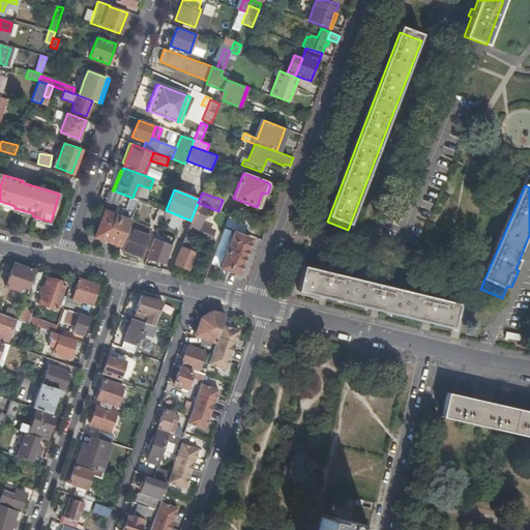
[(95,236),(121,245),(138,200),(133,198),(129,197),(125,208),(120,206),(117,214),(106,210),(95,236)]
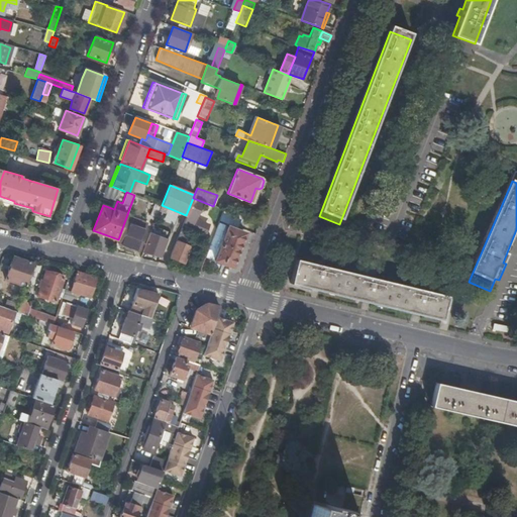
[(193,198),(186,215),(182,225),(190,228),(197,213),(199,214),(201,210),(198,209),(200,204),(208,207),(207,209),(214,212),(214,213),(216,214),(213,220),(219,222),(223,210),(213,206),(193,198)]
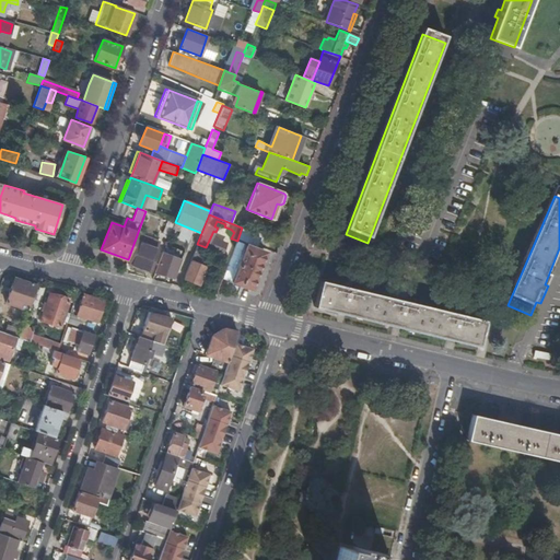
[(174,228),(175,222),(167,219),(163,233),(171,235),(174,228)]
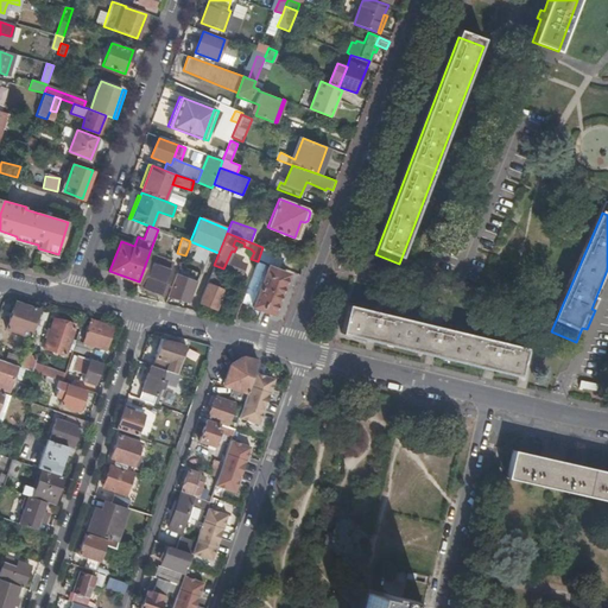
[(279,266),(284,254),(267,248),(263,260),(279,266)]
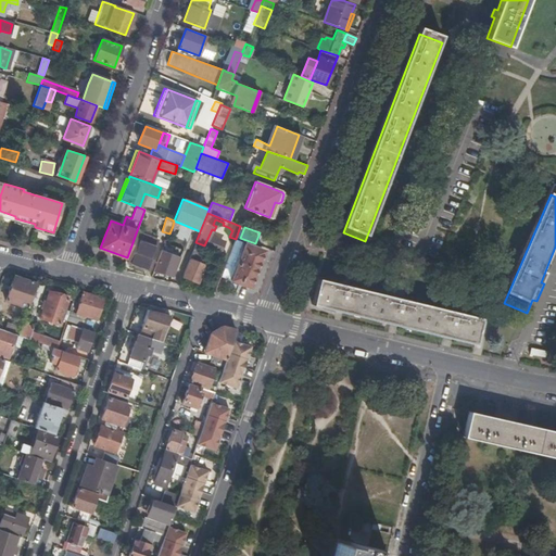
[(158,247),(137,240),(128,262),(149,269),(158,247)]
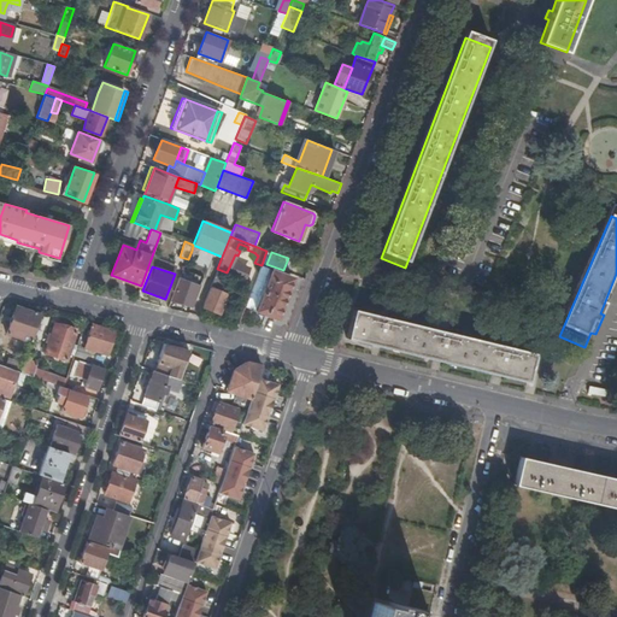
[(225,281),(228,272),(227,272),(217,269),(215,276),(225,281)]
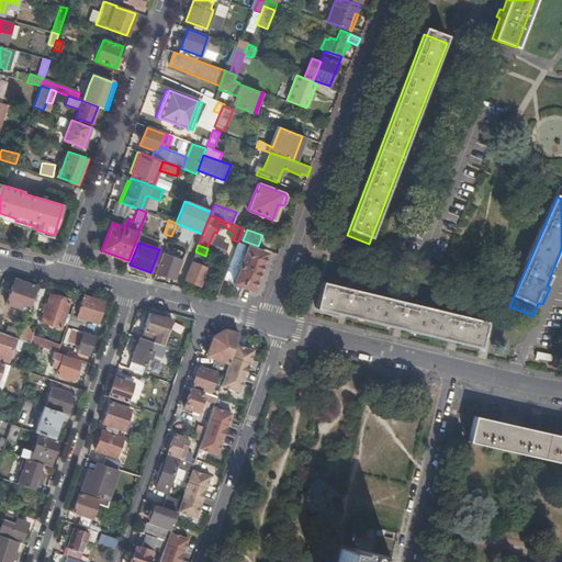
[(233,255),(224,279),(251,290),(266,253),(247,246),(243,256),(240,255),(240,257),(233,255)]
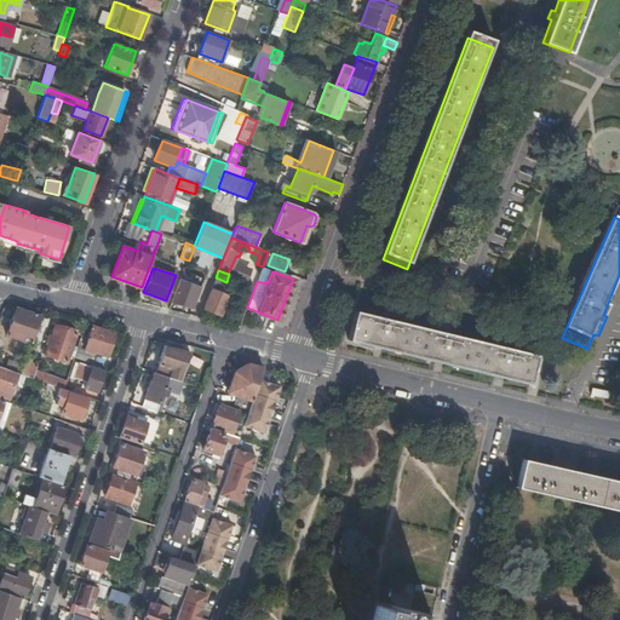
[(181,279),(171,303),(191,311),(201,287),(181,279)]
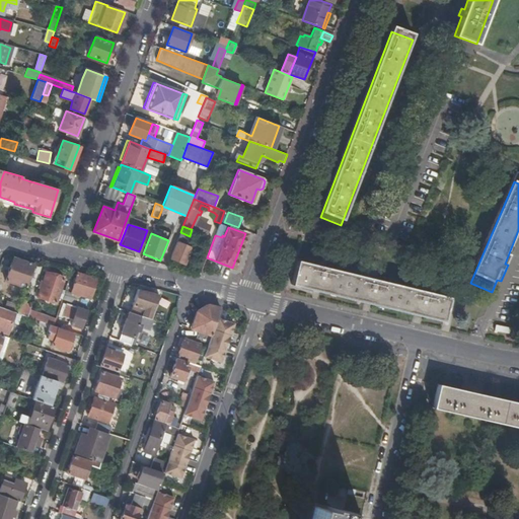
[(176,241),(169,258),(184,264),(191,248),(187,246),(188,243),(182,241),(181,244),(176,241)]
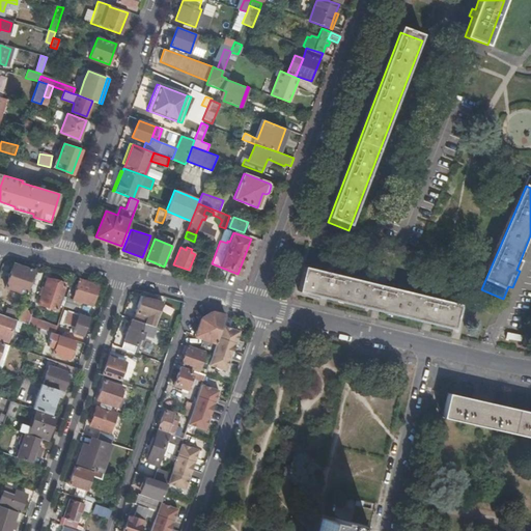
[(26,295),(34,271),(14,263),(5,288),(26,295)]
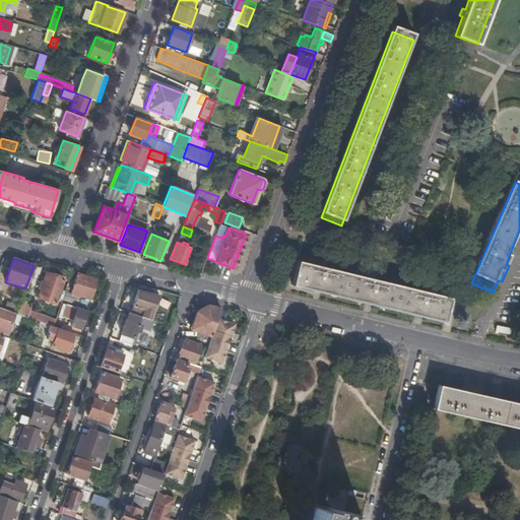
[(450,298),(298,261),(291,284),(445,322),(450,298)]
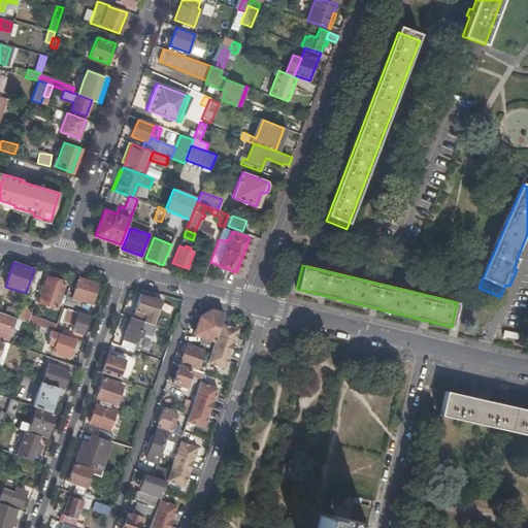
[(99,284),(79,276),(72,297),(92,303),(99,284)]
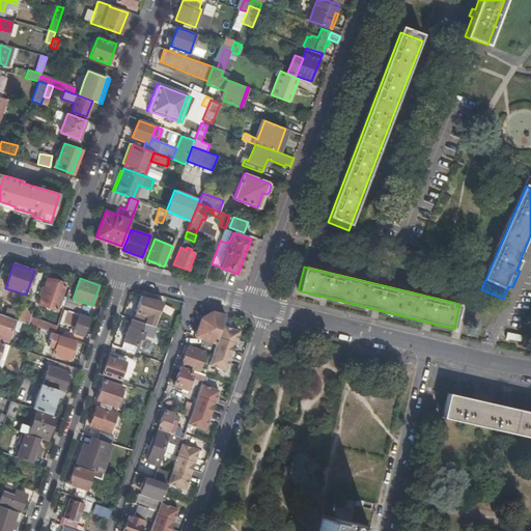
[(66,286),(48,279),(39,304),(57,310),(66,286)]
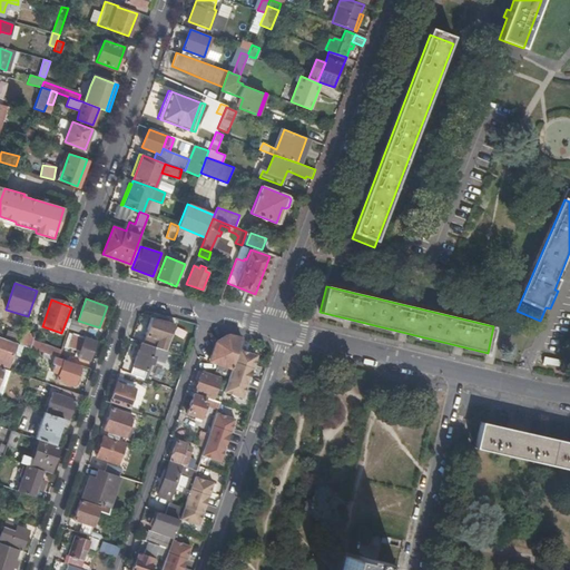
[(78,321),(72,318),(68,328),(85,334),(86,334),(89,325),(78,321)]
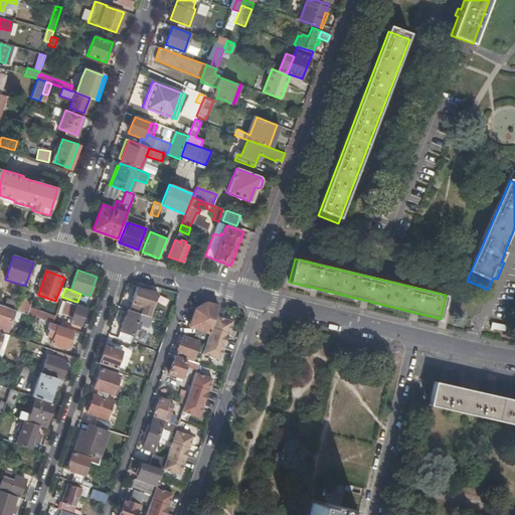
[(149,316),(157,293),(137,288),(128,309),(149,317),(149,316)]
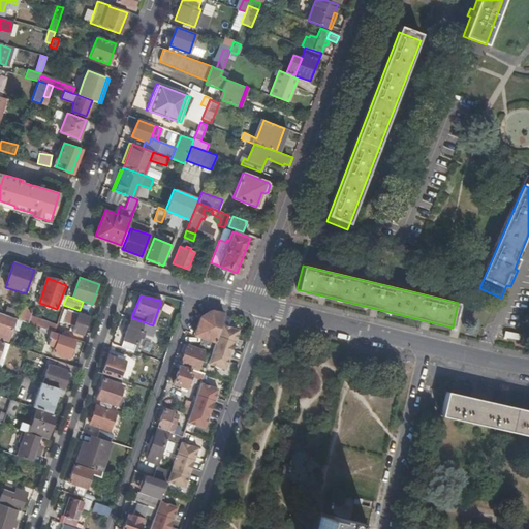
[(4,315),(16,319),(18,319),(20,312),(7,308),(4,315)]
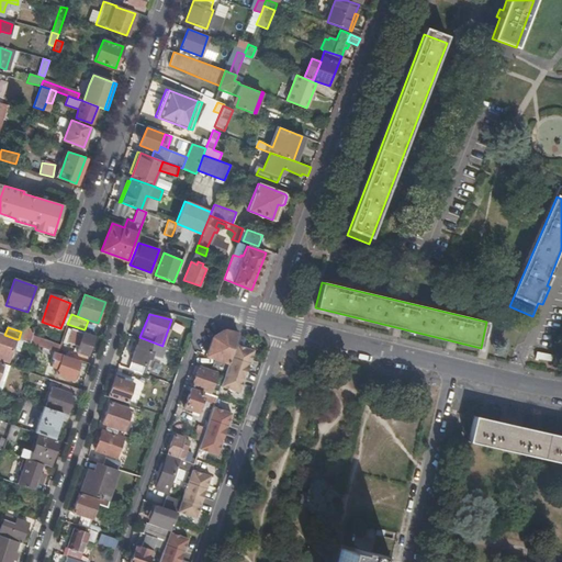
[(34,332),(23,327),(21,332),(19,339),(38,347),(57,353),(60,346),(33,336),(34,332)]
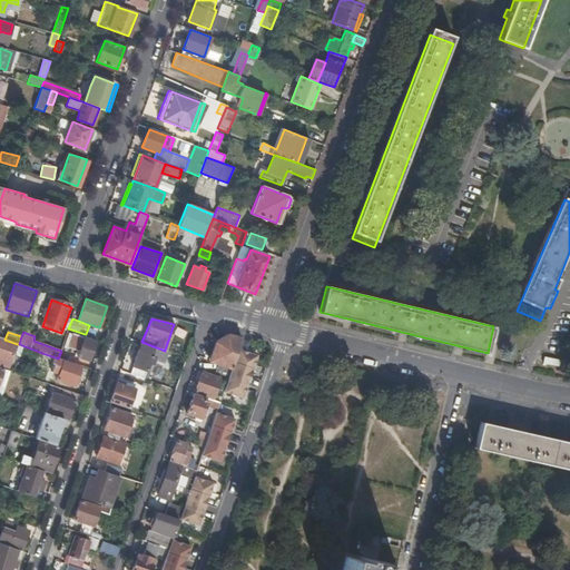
[(89,336),(86,334),(85,334),(84,336),(74,333),(74,334),(69,333),(65,347),(68,349),(69,347),(80,351),(78,356),(88,360),(95,343),(88,341),(89,336)]
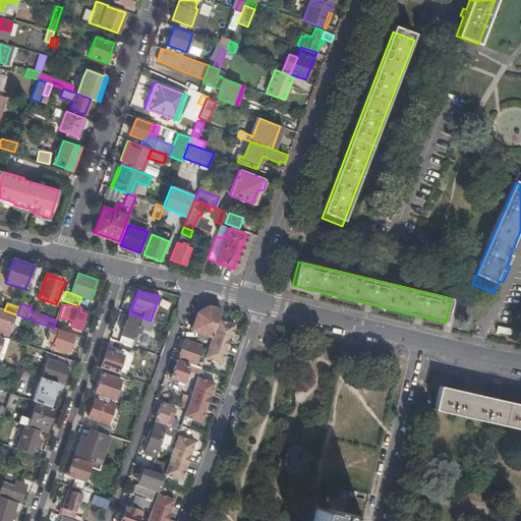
[(191,330),(212,337),(221,309),(208,306),(197,312),(191,330)]
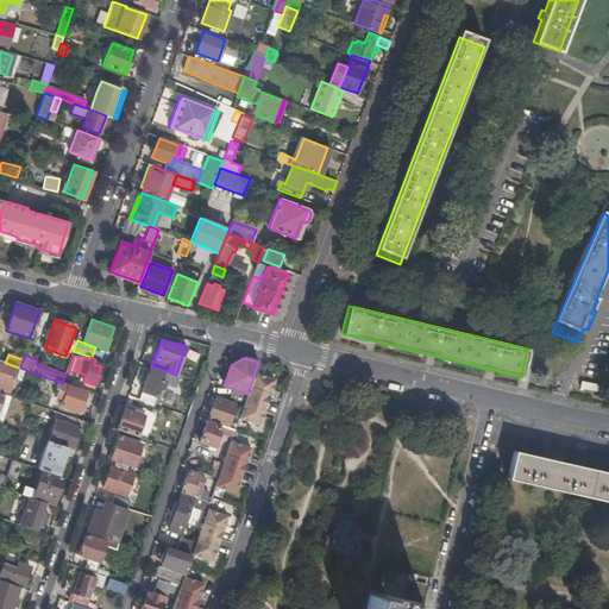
[(5,363),(0,360),(0,389),(8,393),(18,368),(5,363)]
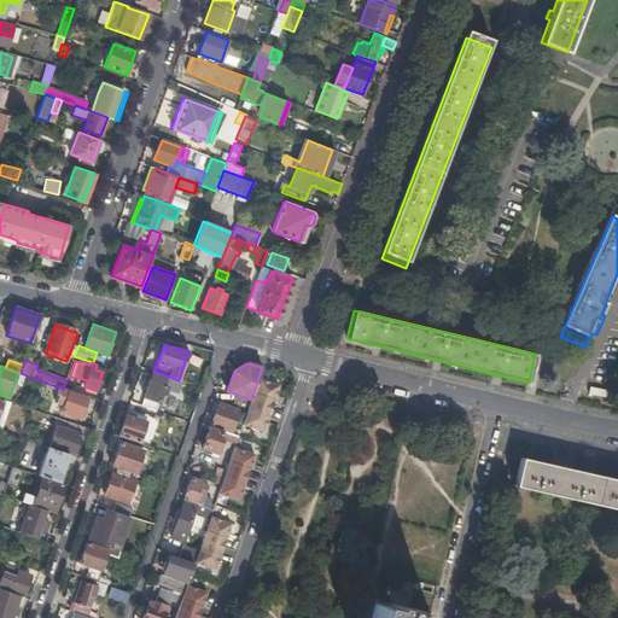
[(168,390),(174,392),(179,380),(153,371),(141,406),(157,410),(162,395),(165,396),(168,390)]
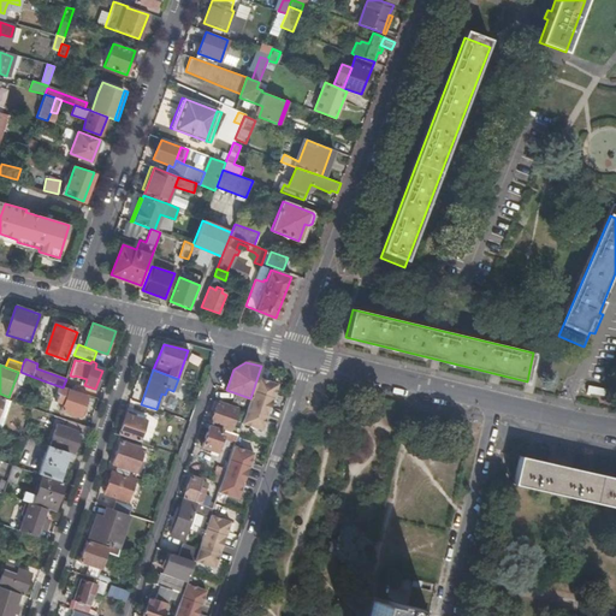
[(66,377),(66,379),(63,388),(69,389),(78,392),(82,384),(66,377)]
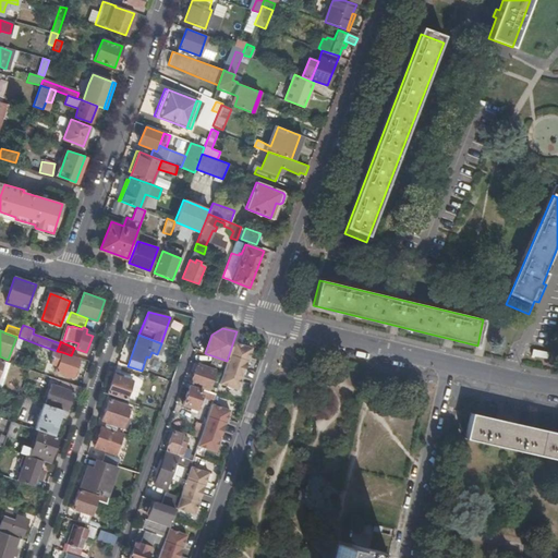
[(252,349),(233,342),(227,362),(244,368),(252,349)]
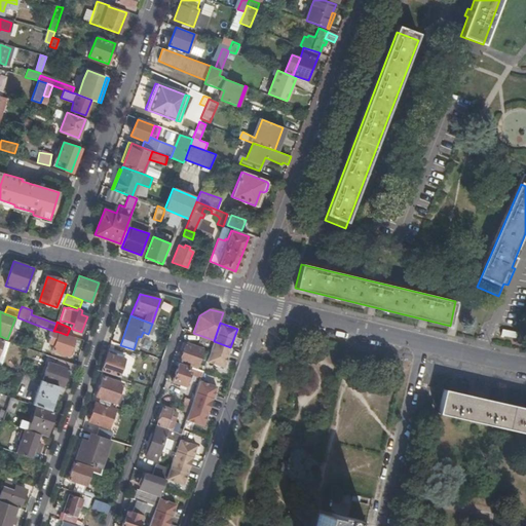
[(68,357),(74,338),(67,335),(59,332),(58,336),(54,346),(52,351),(68,357)]
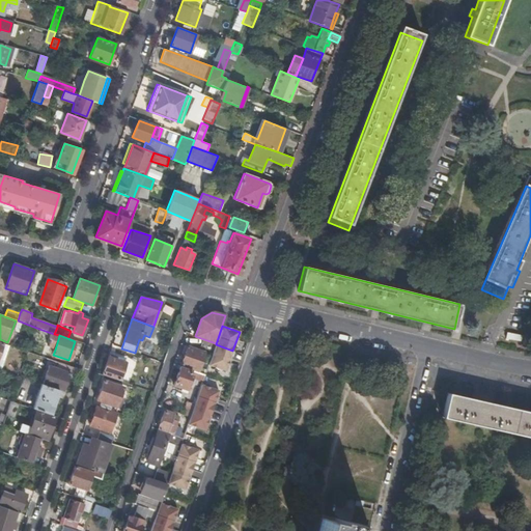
[(212,353),(215,344),(208,341),(205,351),(212,353)]
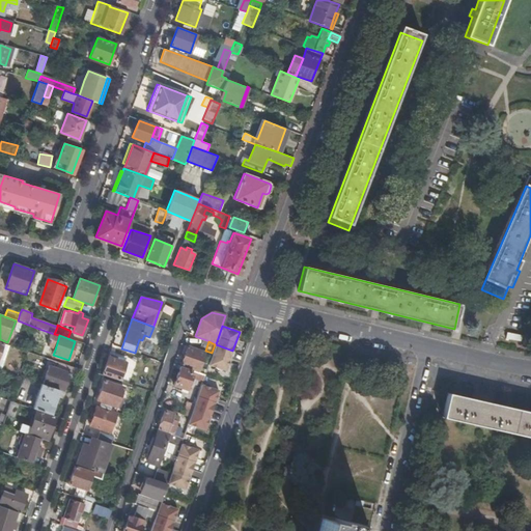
[(3,343),(0,353),(0,369),(0,370),(8,345),(3,343)]
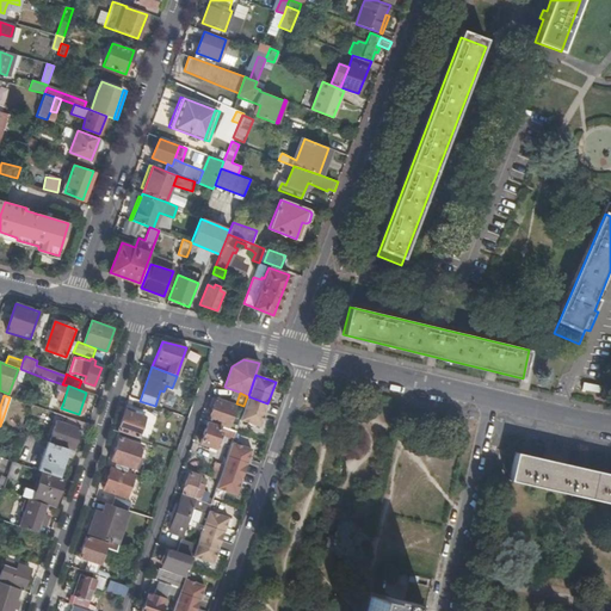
[(267,403),(248,396),(240,420),(260,426),(267,403)]
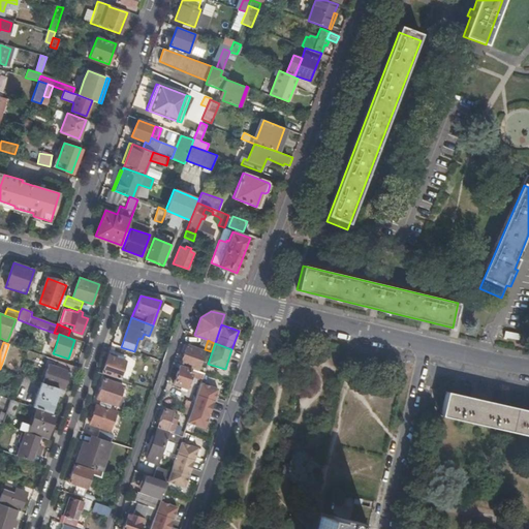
[(205,351),(187,345),(181,364),(198,370),(205,351)]
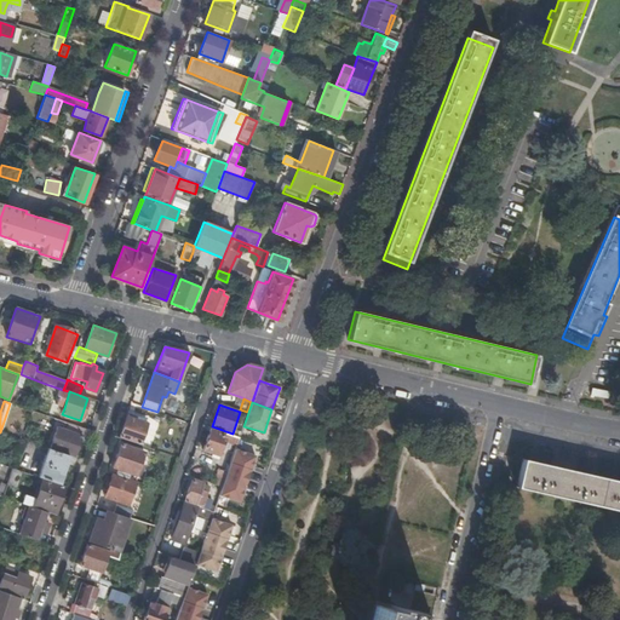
[(136,419),(126,415),(119,437),(139,445),(145,423),(143,422),(144,419),(137,417),(136,419)]
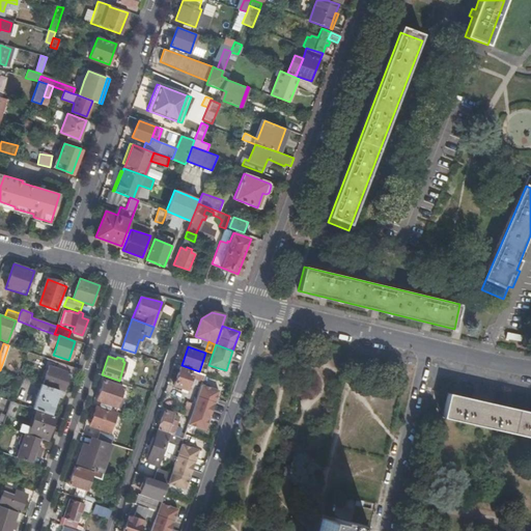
[(73,378),(76,368),(63,364),(61,370),(49,367),(44,385),(58,390),(58,389),(63,391),(68,376),(73,378)]
